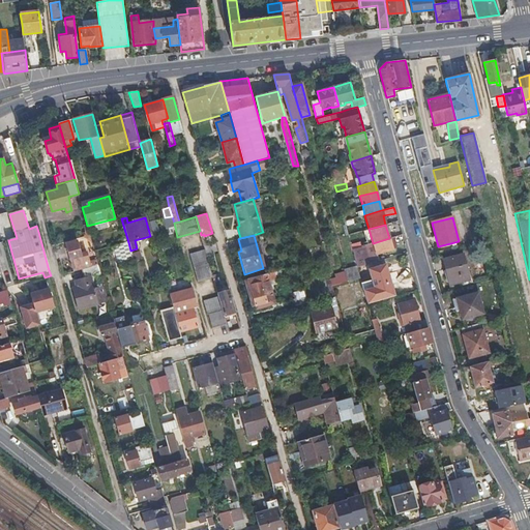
[(392,249),(389,238),(373,243),(367,244),(352,248),(353,253),(357,267),(362,265),(367,264),(366,257),(379,253),(392,249)]
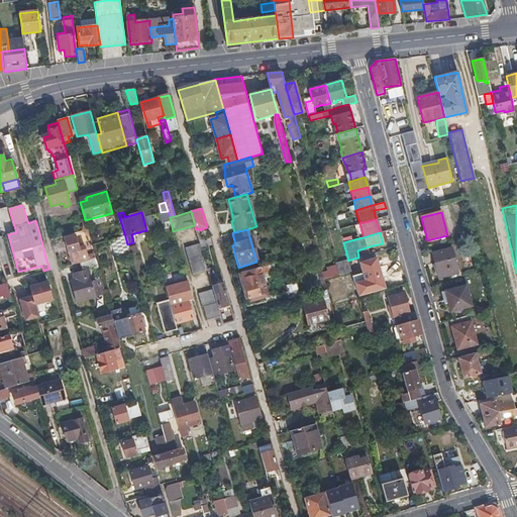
[(65,238),(72,265),(80,263),(88,261),(84,247),(80,249),(76,235),(65,238)]
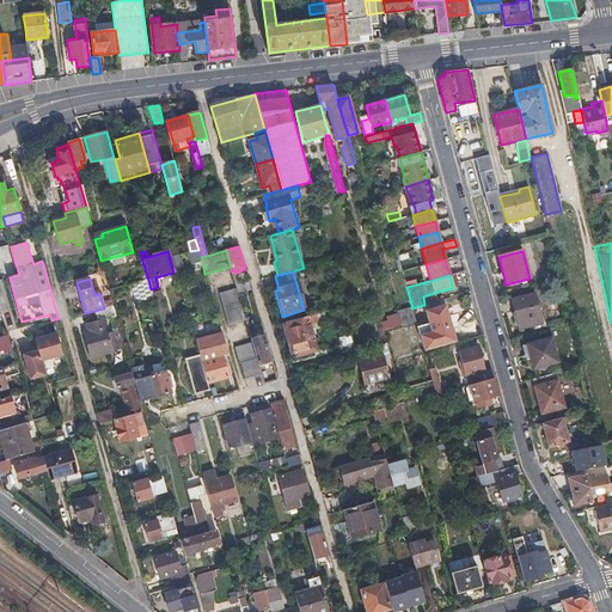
[(250,287),(249,281),(239,285),(236,285),(237,288),(237,291),(250,287)]
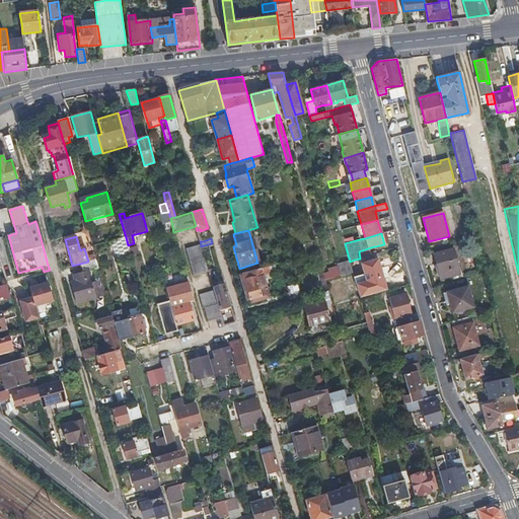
[(208,271),(201,246),(201,244),(187,248),(194,275),(208,271)]
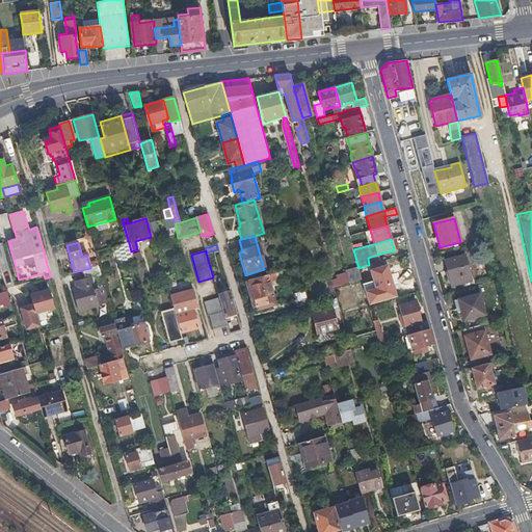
[(134,261),(142,260),(140,251),(132,254),(134,261)]
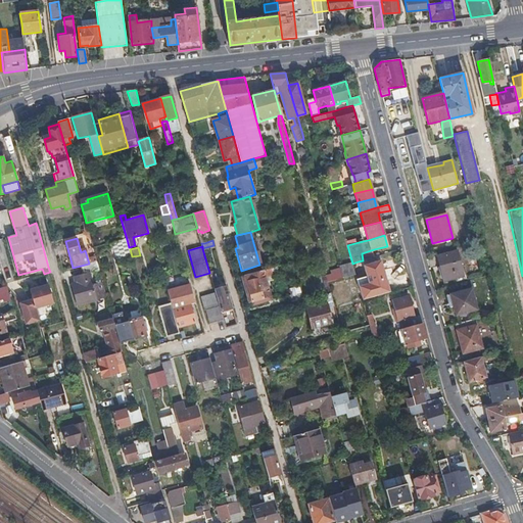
[(376,256),(374,249),(362,253),(363,260),(376,256)]
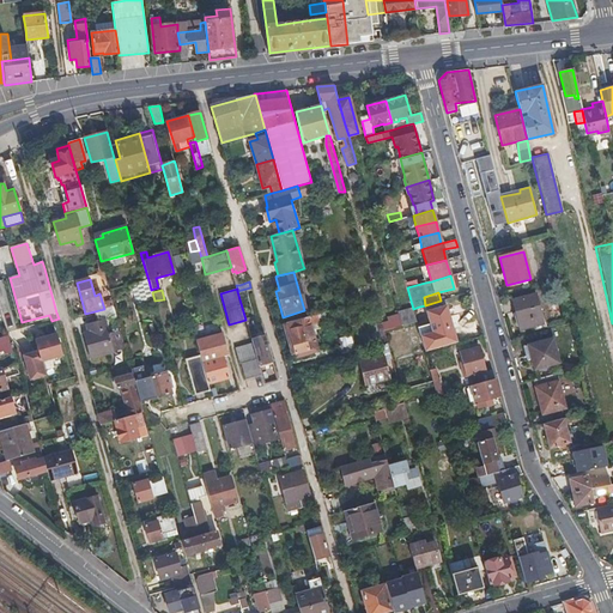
[(521,328),(542,323),(535,295),(513,301),(515,313),(517,311),(521,328)]
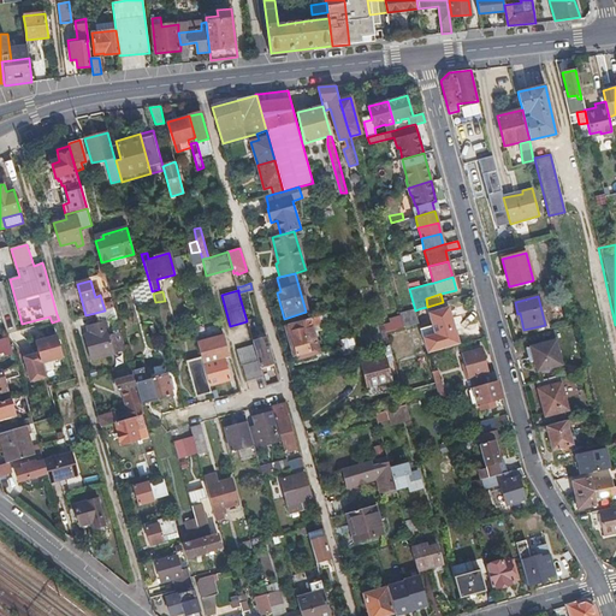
[(318,317),(326,314),(323,302),(319,303),(318,300),(314,301),(318,317)]
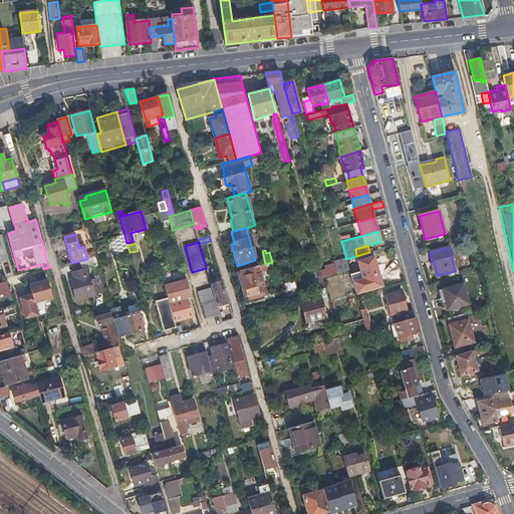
[(358,294),(372,290),(368,277),(378,274),(373,256),(356,261),(360,278),(354,281),(358,294)]
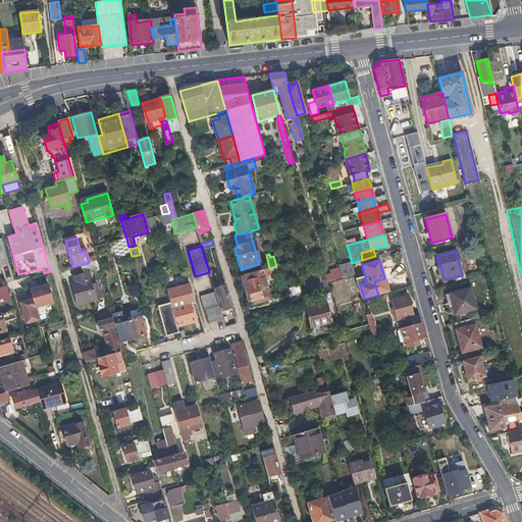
[(89,263),(81,265),(83,275),(75,276),(76,282),(71,284),(76,304),(96,300),(89,273),(99,270),(97,261),(89,263)]
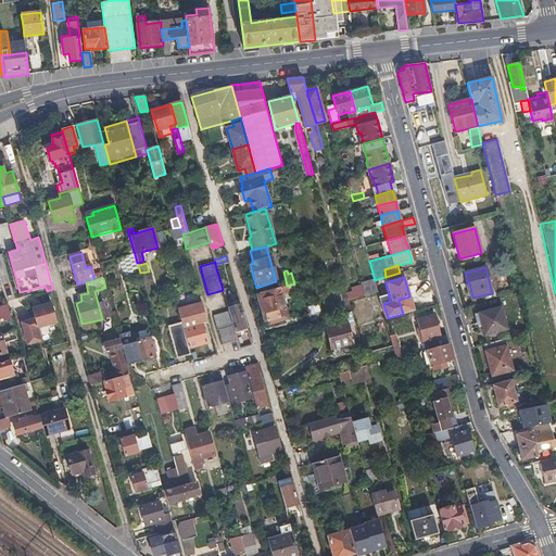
[(364,295),(362,287),(354,289),(355,291),(357,298),(364,295)]
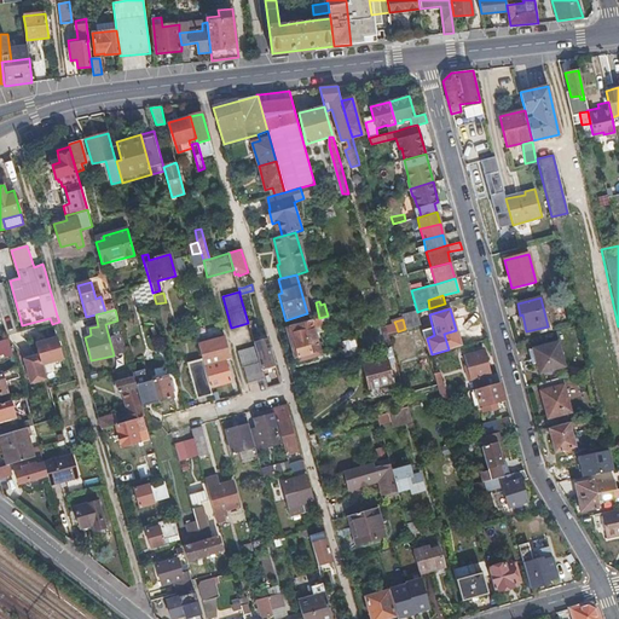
[(117,320),(105,324),(114,356),(127,352),(123,343),(122,335),(117,320)]
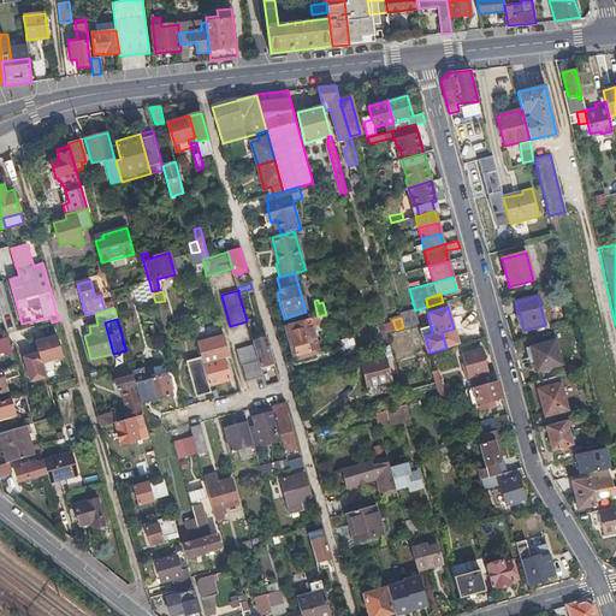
[(304,320),(288,325),(296,356),(318,349),(311,321),(306,323),(304,320)]
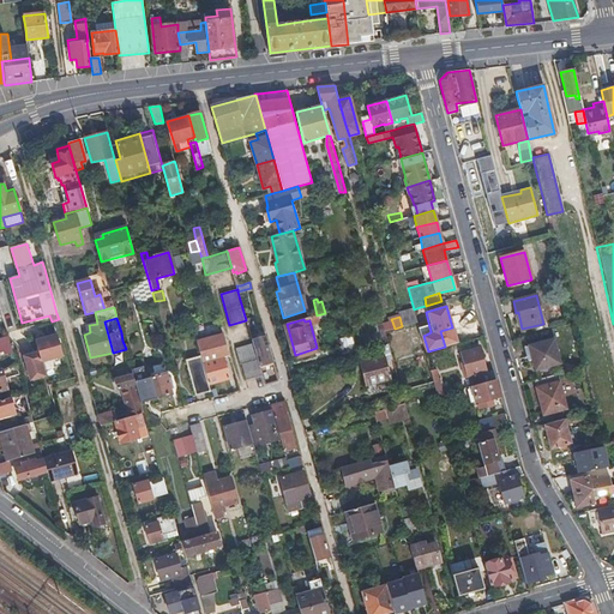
[(23,357),(30,381),(46,377),(42,363),(62,357),(56,335),(35,341),(38,353),(23,357)]
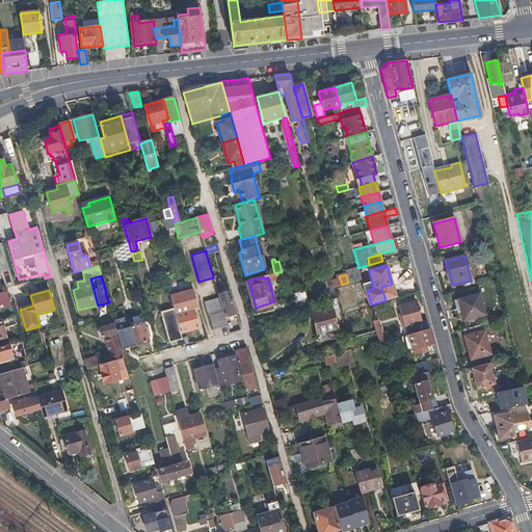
[(174,290),(168,291),(174,310),(179,308),(174,290)]
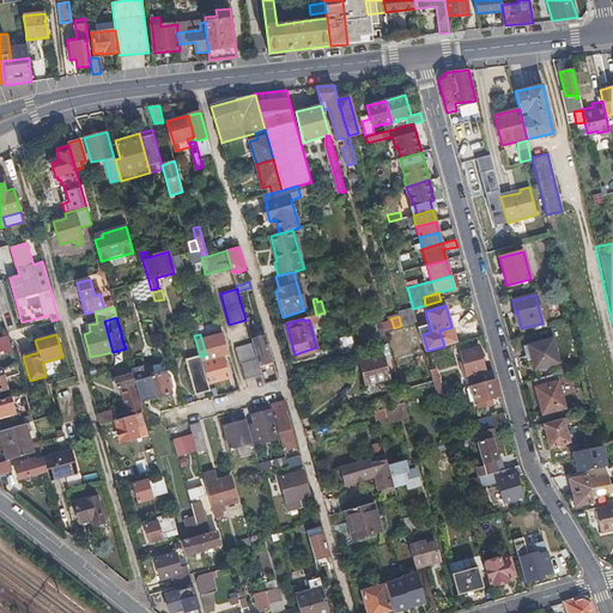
[(8,335),(0,337),(0,350),(0,351),(12,347),(8,335)]
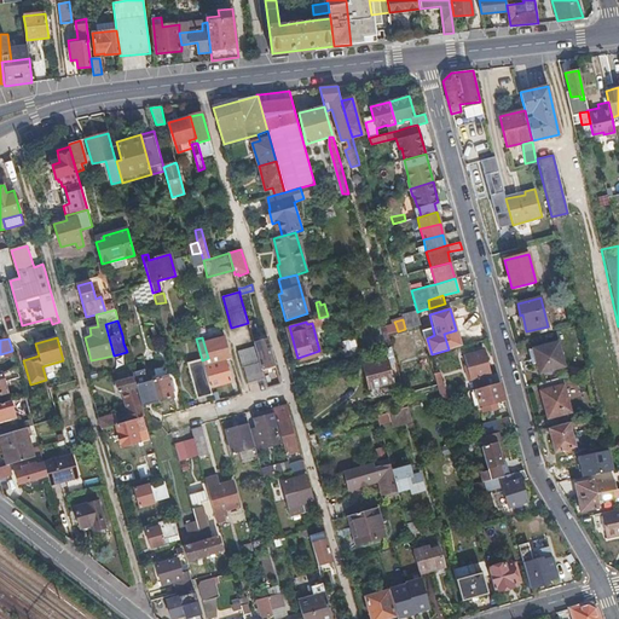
[(275,365),(267,339),(254,343),(255,347),(261,369),(275,365)]
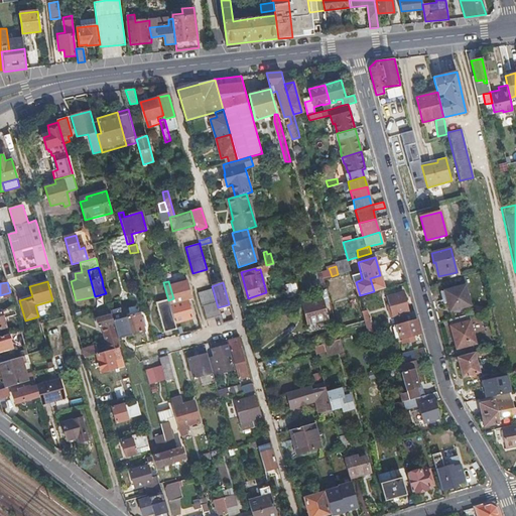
[(300,296),(297,285),(279,290),(282,301),(300,296)]
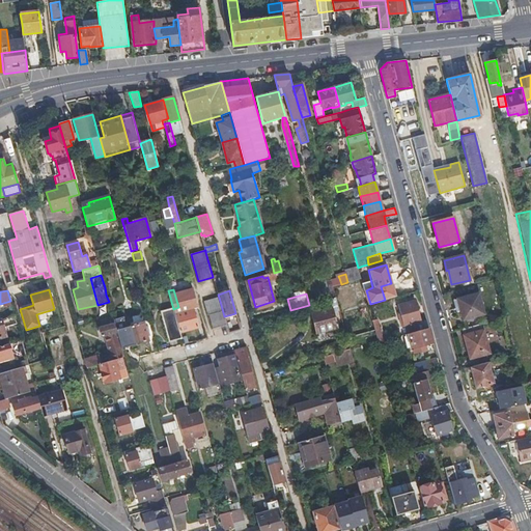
[(463,320),(484,314),(478,294),(457,299),(463,320)]
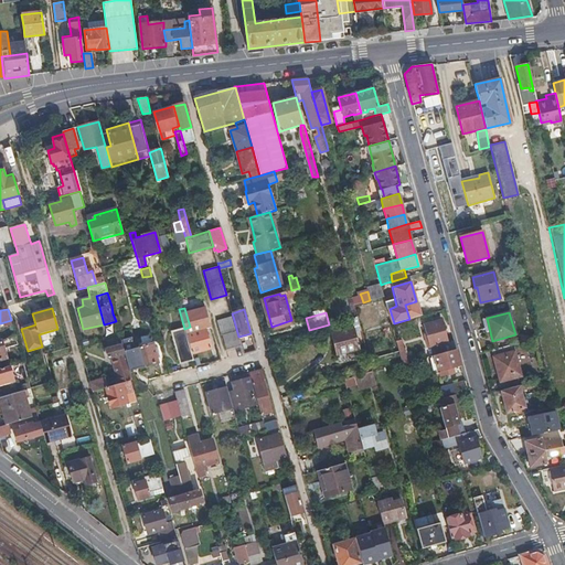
[(238,337),(233,317),(217,321),(221,336),(223,334),(227,349),(241,345),(240,340),(238,337)]
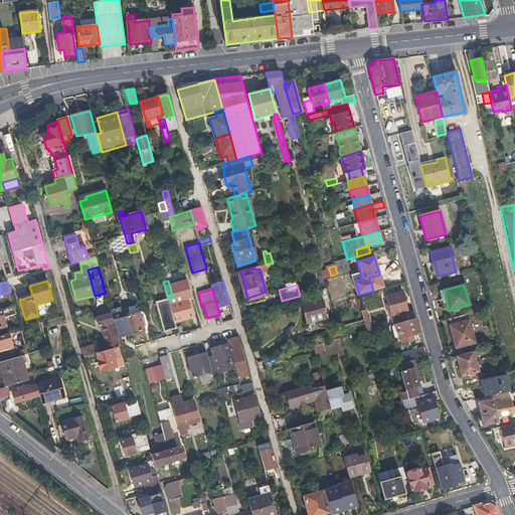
[(323,304),(329,302),(326,289),(304,295),(305,300),(321,295),(322,299),(323,304)]
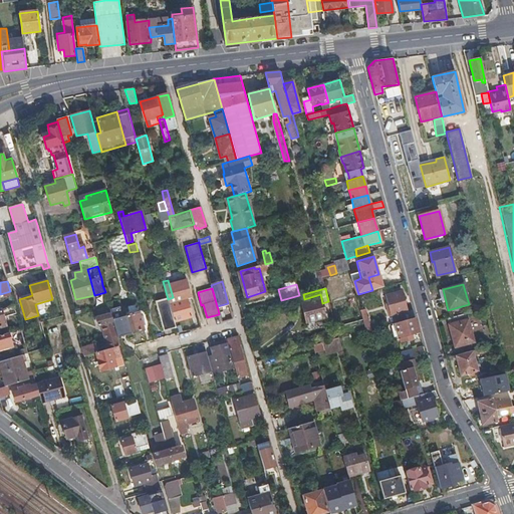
[(415,317),(412,309),(406,311),(401,291),(386,296),(394,323),(415,317)]
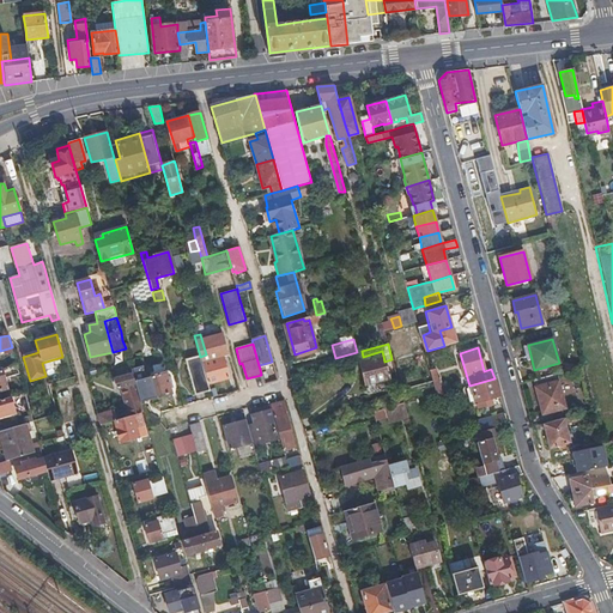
[(389,378),(384,362),(383,356),(360,362),(366,384),(389,378)]
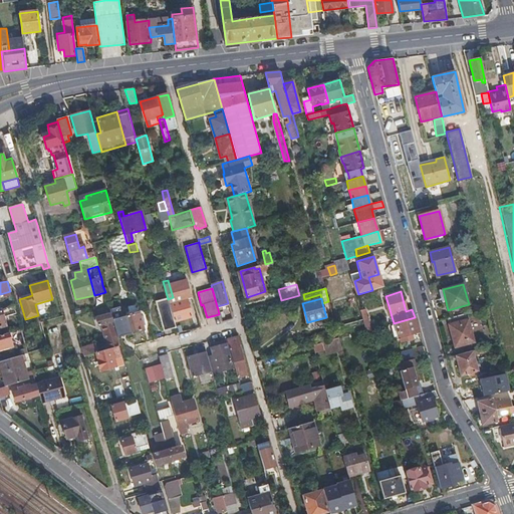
[(169,299),(157,302),(165,331),(176,328),(175,321),(170,304),(169,299)]
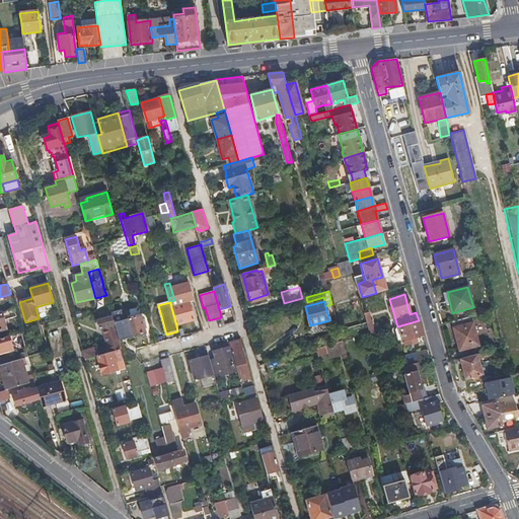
[(189,303),(171,307),(176,324),(194,320),(189,303)]
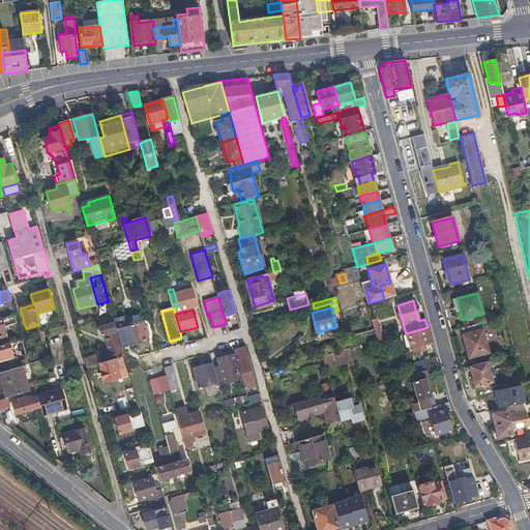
[(1,319),(2,323),(4,328),(17,325),(15,315),(12,316),(1,319)]
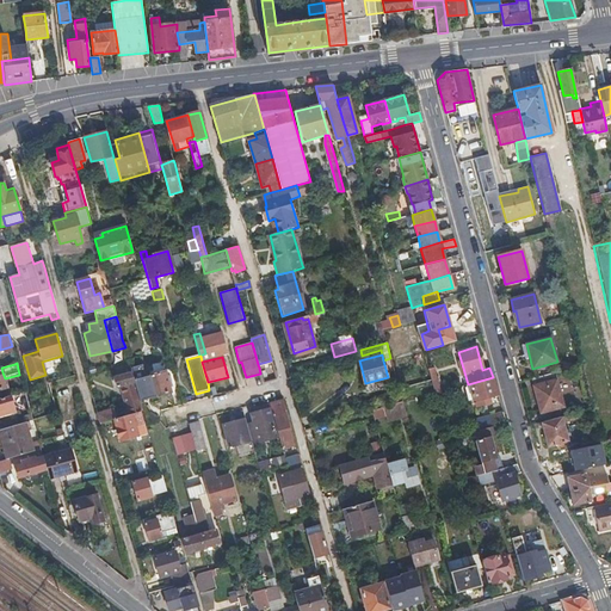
[(140,412),(142,412),(140,402),(131,369),(130,364),(119,368),(122,376),(115,377),(117,388),(125,386),(133,414),(140,412)]
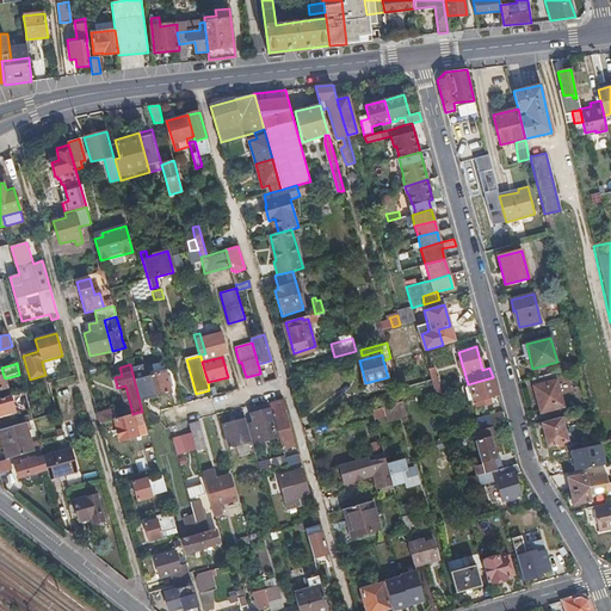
[(131,369),(140,402),(171,393),(165,372),(144,377),(142,366),(131,369)]
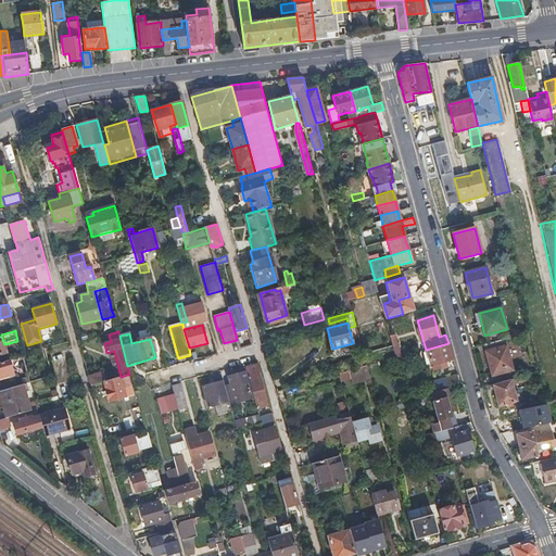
[(237,340),(239,348),(244,346),(241,333),(236,335),(237,340)]
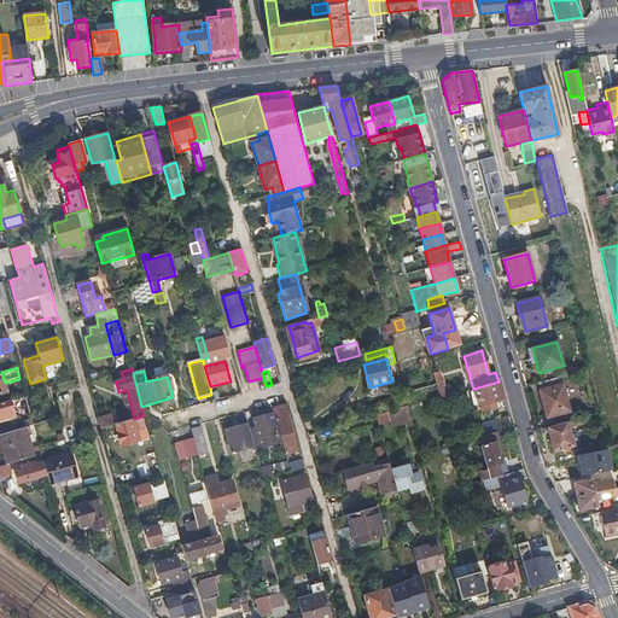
[(441,398),(445,396),(438,372),(433,373),(441,398)]
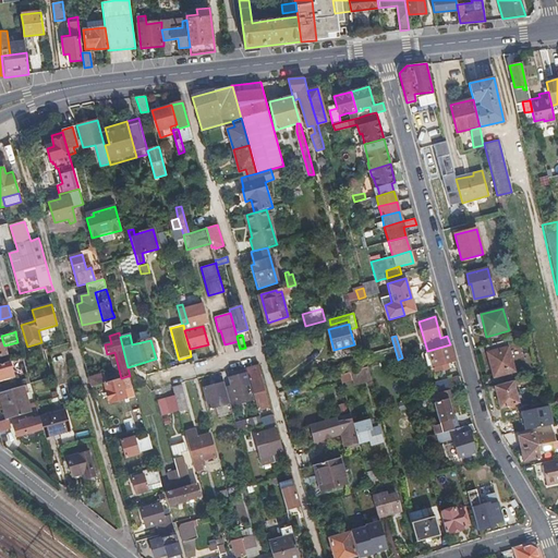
[(507,340),(485,347),(486,352),(508,347),(507,340)]
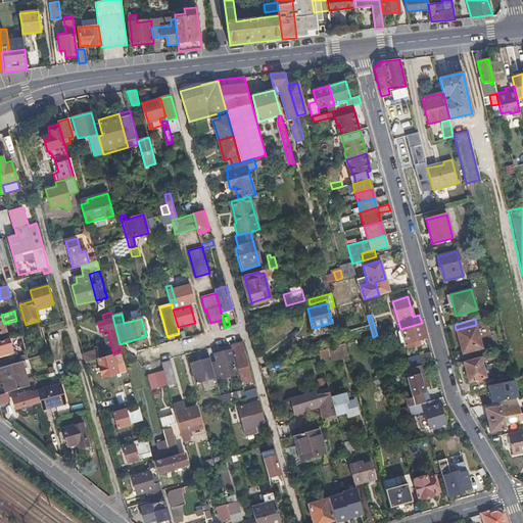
[(422,323),(400,329),(402,335),(400,336),(401,341),(403,340),(407,347),(420,344),(418,340),(426,337),(422,323)]
